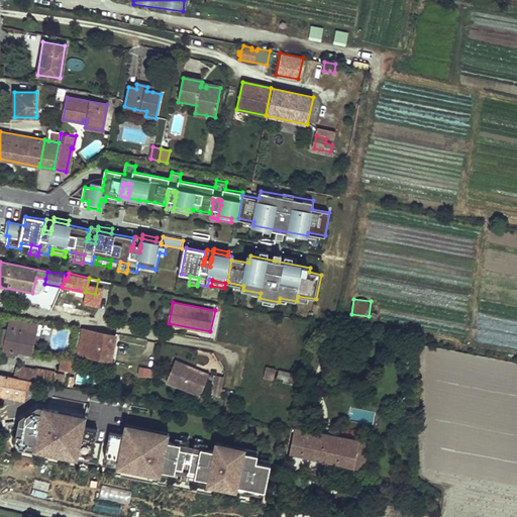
[(38,325),(11,319),(9,329),(5,329),(1,348),(4,349),(15,351),(32,355),(38,325)]
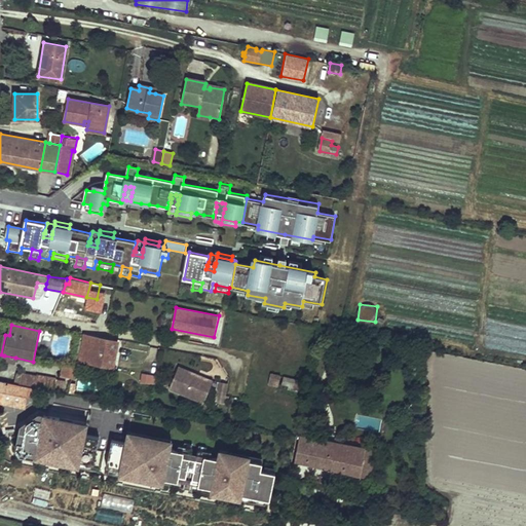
[(331,329),(318,327),(315,342),(328,345),(331,329)]
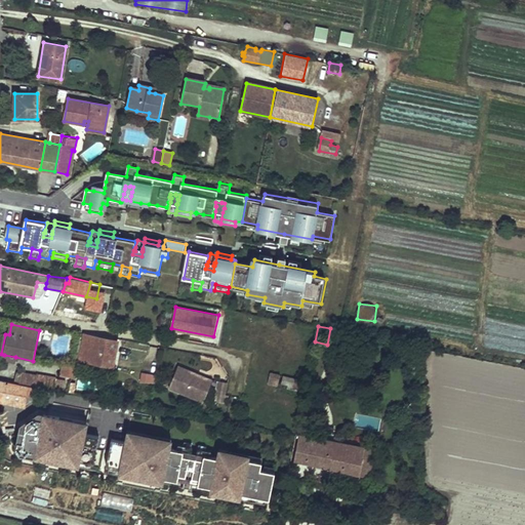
[(118,337),(82,332),(79,361),(113,366),(118,337)]
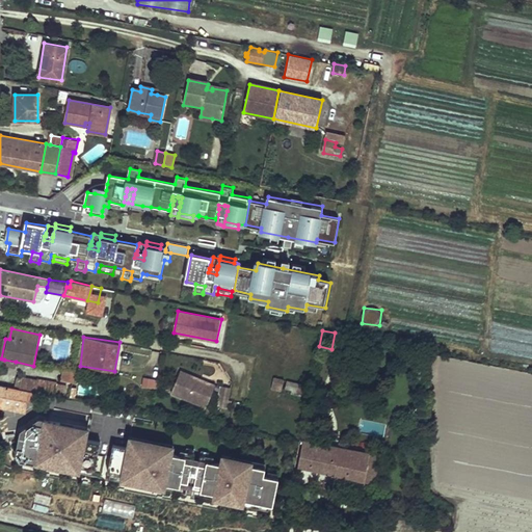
[(16,362),(4,360),(3,365),(15,368),(16,362)]
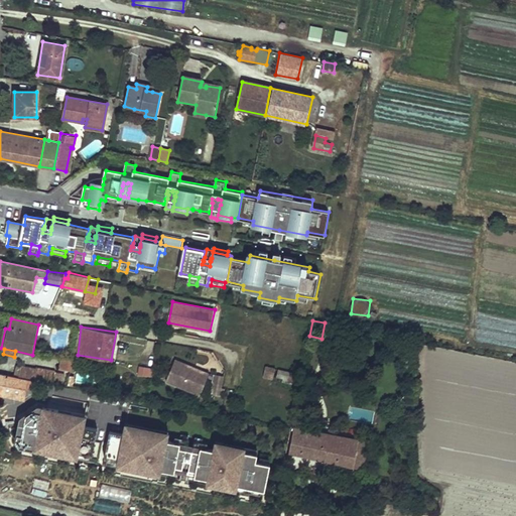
[(71,371),(73,360),(62,358),(60,369),(71,371)]
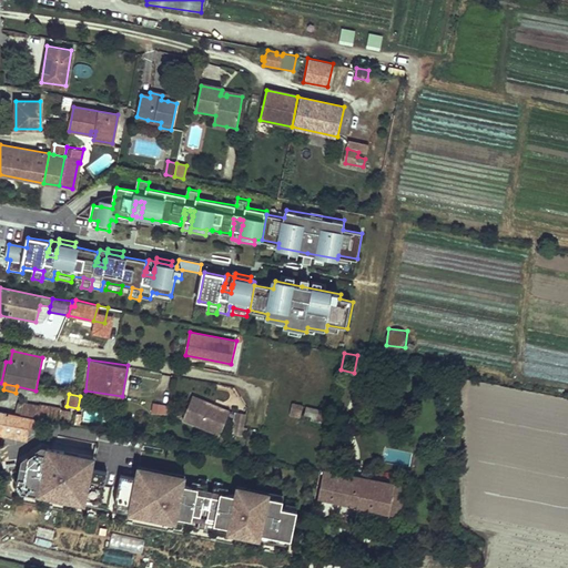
[(227,409),(192,395),(182,419),(216,435),(227,409)]
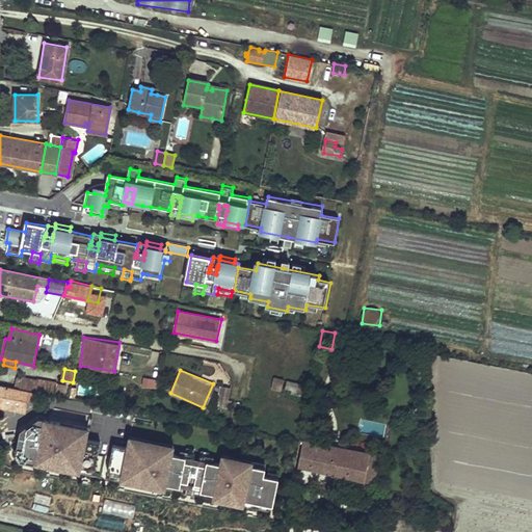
[(155,389),(156,379),(142,377),(141,387),(155,389)]
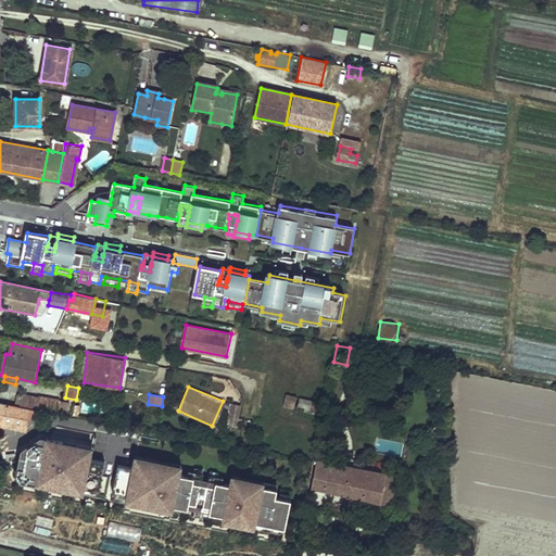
[(21,404),(37,407),(39,397),(22,395),(21,404)]
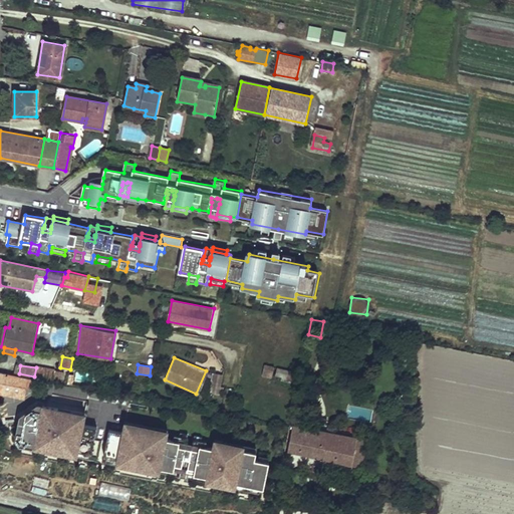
[(274,367),(264,365),(262,375),(271,377),(274,367)]
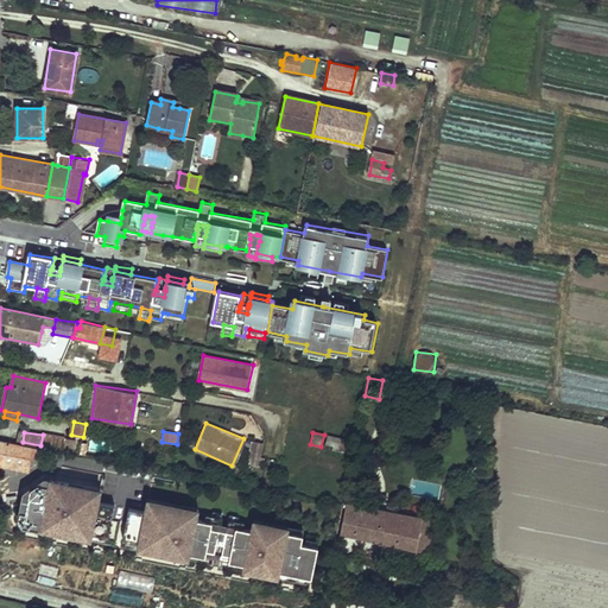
[(40,445),(74,453),(76,441),(43,435),(40,445)]
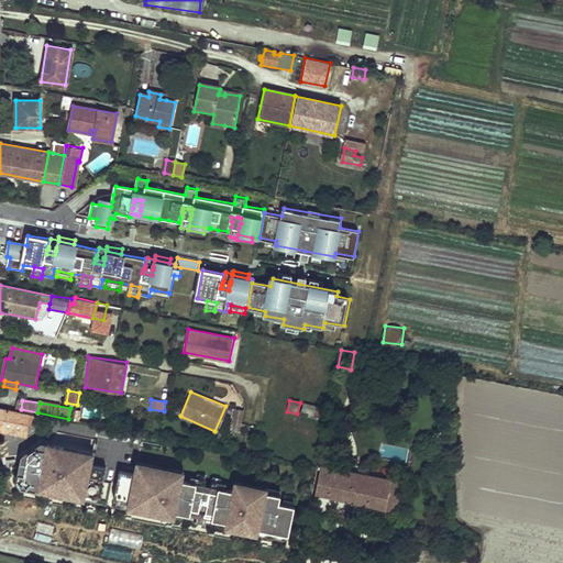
[(320,407),(304,405),(300,415),(318,419),(320,407)]
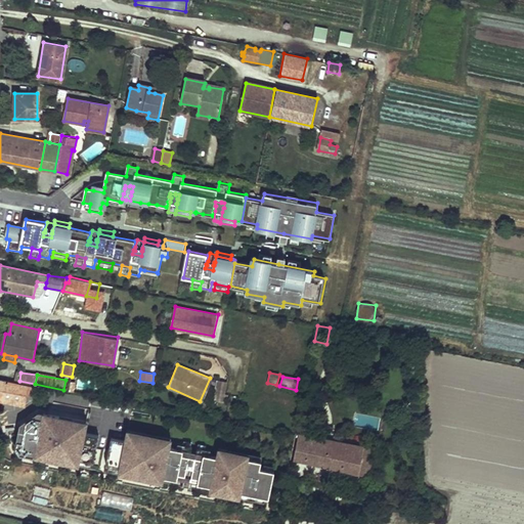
[(38,387),(0,379),(0,401),(24,406),(27,393),(35,394),(38,387)]
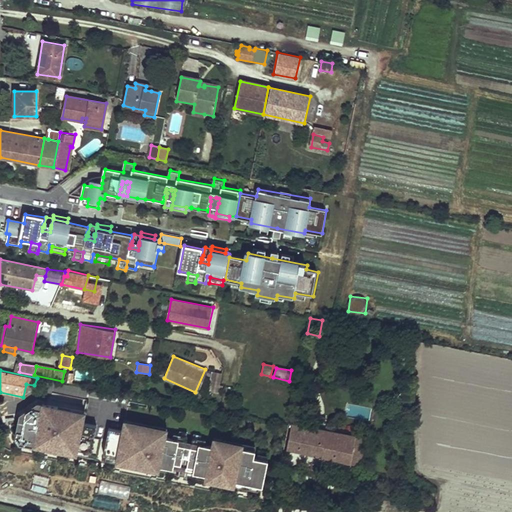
[(221,385),(223,373),(213,371),(210,391),(221,393),(223,385),(221,385)]
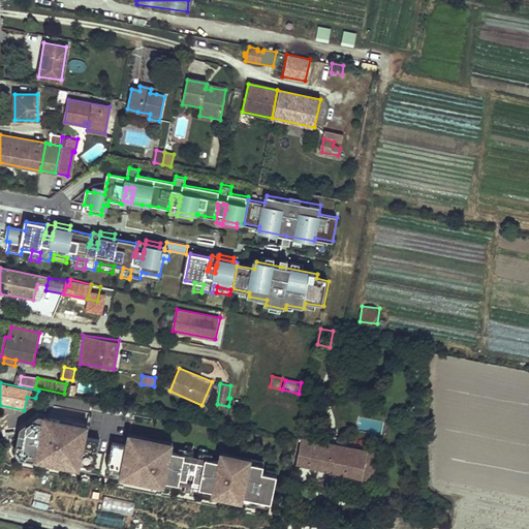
[(40,416),(28,425),(24,445),(20,444),(17,457),(44,462),(45,457),(66,461),(66,463),(81,466),(81,464),(94,466),(96,467),(101,439),(87,437),(87,433),(73,430),(74,427),(60,424),(61,421),(40,416)]
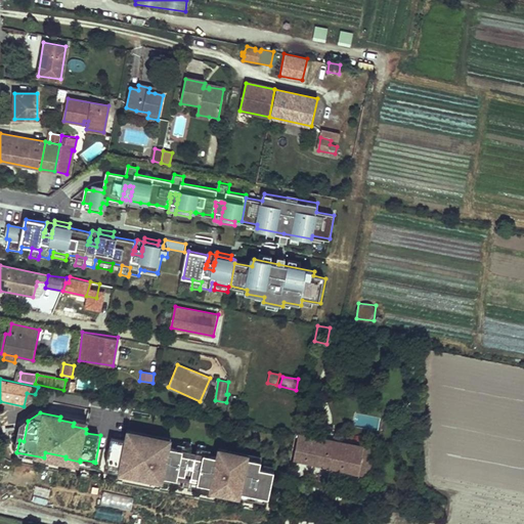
[(73,426),(86,429),(88,422),(60,417),(59,420),(74,423),(73,426)]
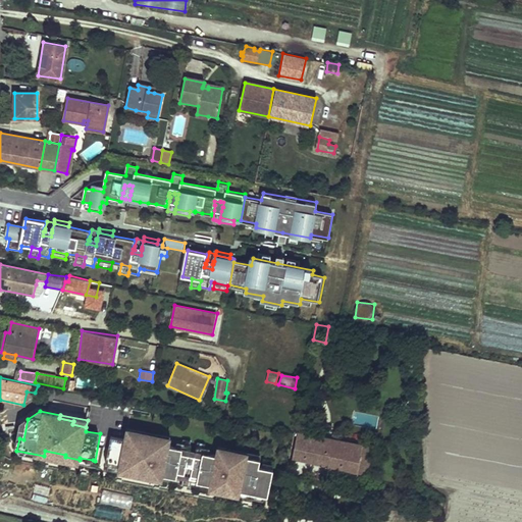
[(23,439),(28,419),(22,423),(19,438),(23,439)]
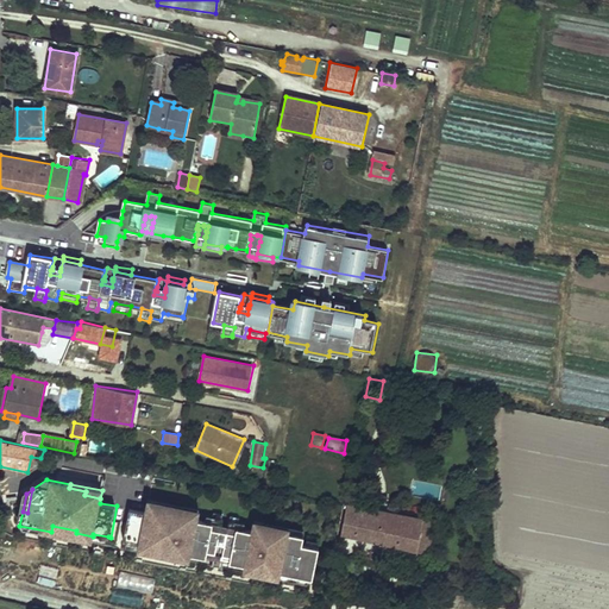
[(341,533),(428,553),(435,525),(347,506),(341,533)]
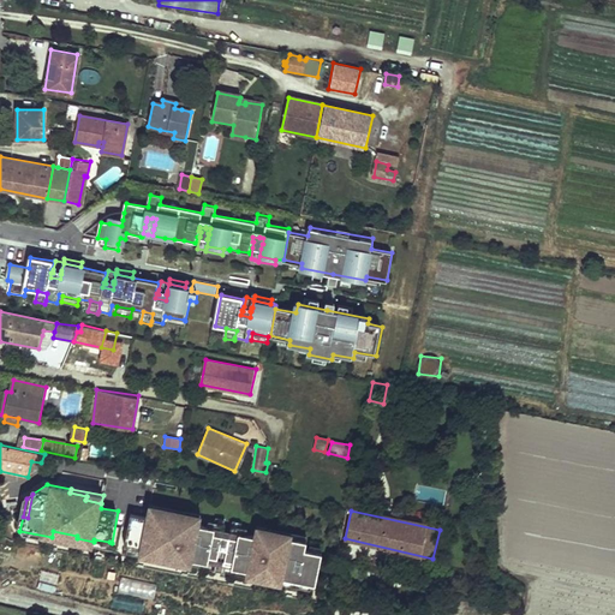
[(317,584),(323,551),(306,548),(308,544),(292,541),(292,537),(268,532),(257,530),(256,536),(248,533),(249,529),(243,527),(233,525),(231,537),(224,536),(226,524),(216,523),(210,521),(209,526),(201,525),(201,519),(191,517),(166,512),(166,517),(150,513),(149,518),(132,514),(126,545),(130,547),(143,549),(143,551),(160,555),(160,553),(174,555),(173,561),(183,563),(184,557),(218,565),(221,548),(228,549),(225,566),(260,572),(258,578),(267,580),(268,574),(284,577),(282,579),(299,583),(300,580),(314,583),(317,584)]
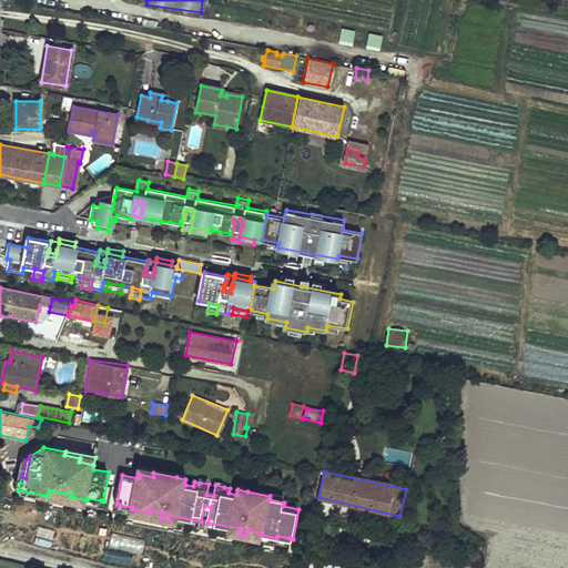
[(49,490),(48,496),(70,500),(71,497),(71,495),(49,490)]
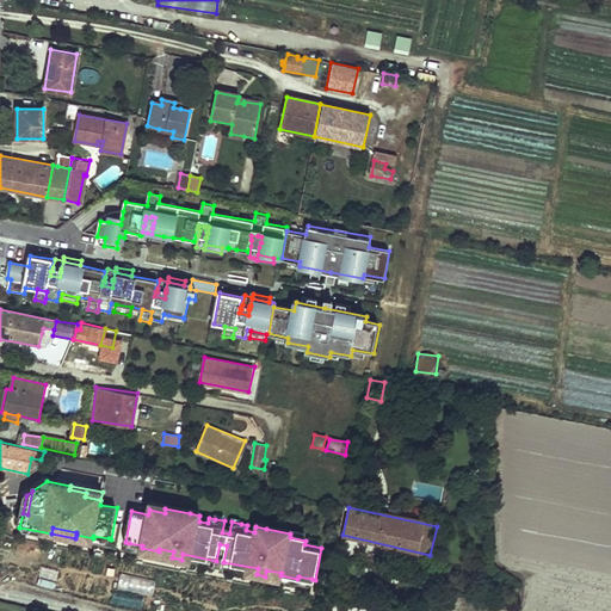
[(290,537),(306,541),(307,536),(304,536),(306,534),(291,531),(290,534),(290,537)]
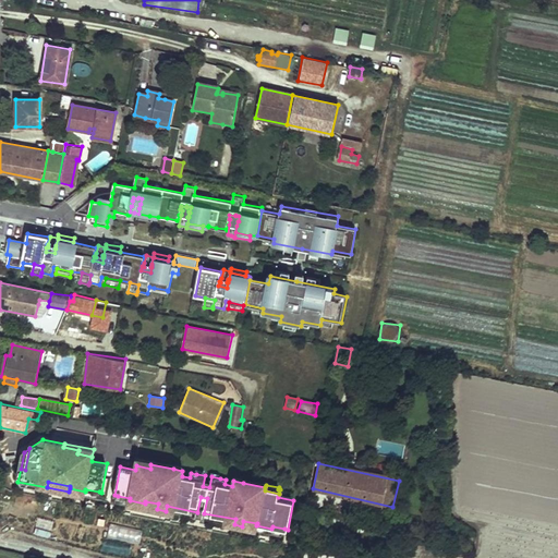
[(167,506),(166,511),(234,524),(235,519),(204,513),(207,498),(201,497),(197,512),(167,506)]
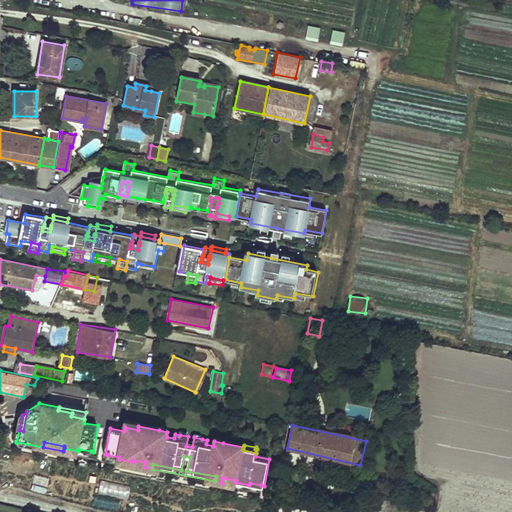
[(291,481),(299,483),(301,475),(293,473),(291,481)]
